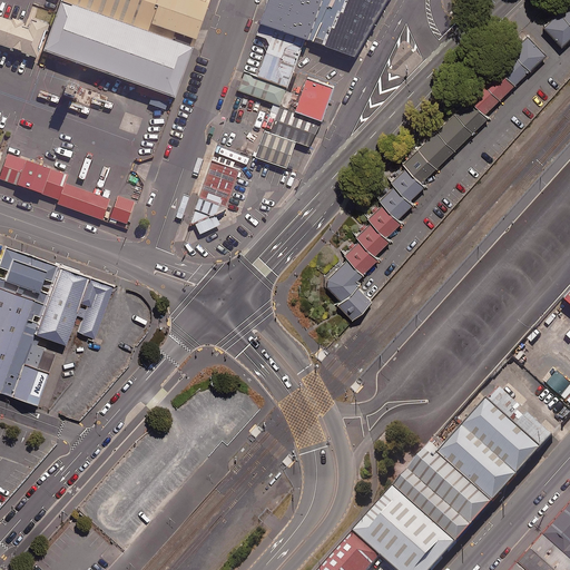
[(210,0),(66,0),(67,1),(194,47),(210,0)]
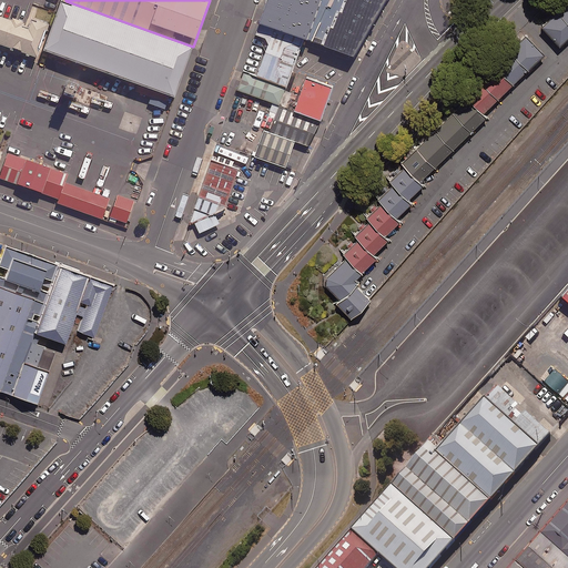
[(326,0),(271,0),(265,18),(314,36),(326,0)]
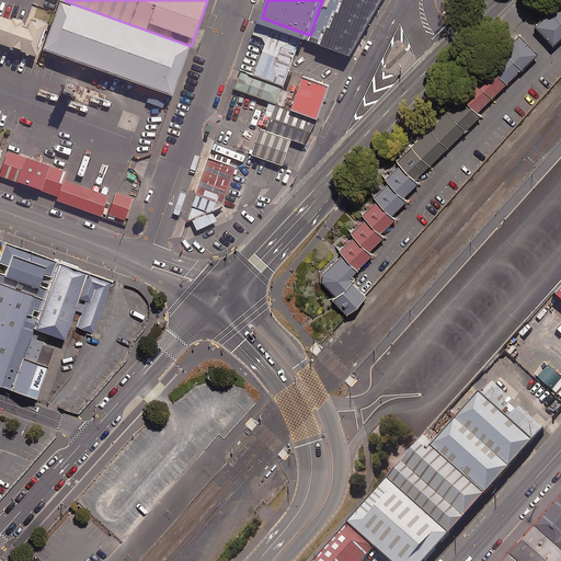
[(353,53),(384,0),(327,0),(312,39),(353,53)]
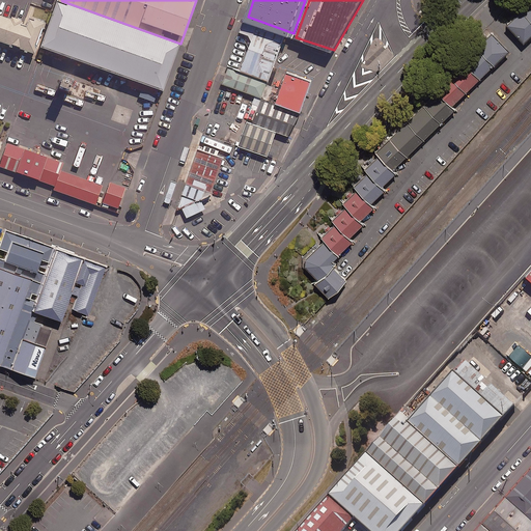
[(530,0),(529,0),(508,21),(527,38),(530,34),(530,0)]
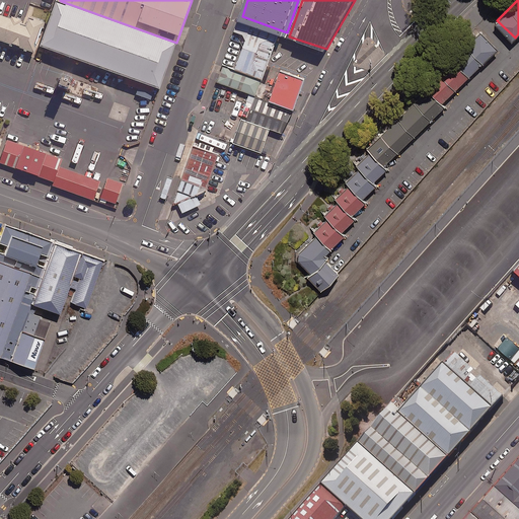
[(159,88),(176,43),(61,1),(44,47),(159,88)]
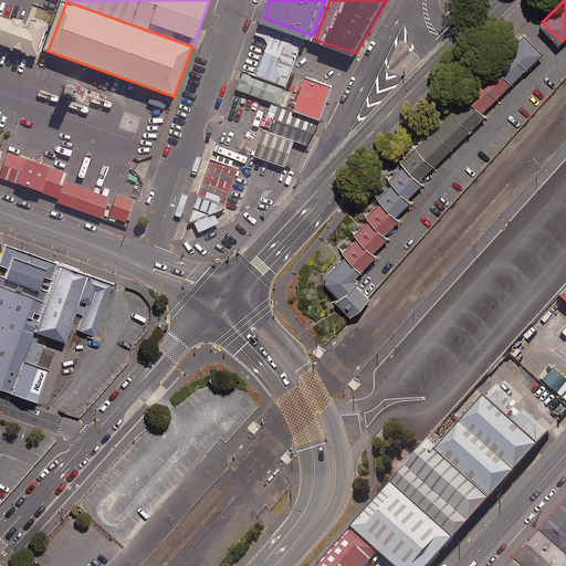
[(30,28),(0,17),(0,44),(38,59),(51,22),(33,16),(30,28)]
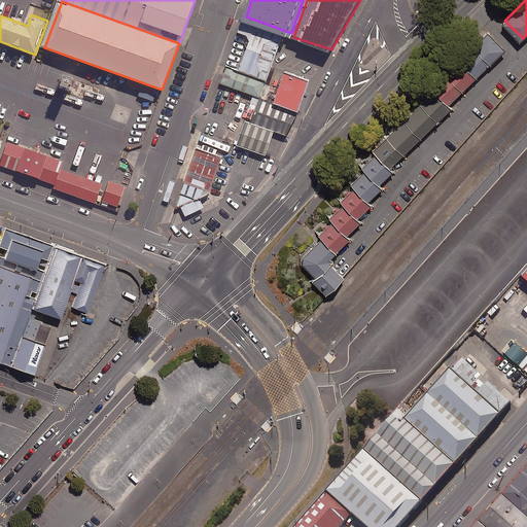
[(268,78),(284,34),(257,25),(241,69),(268,78)]
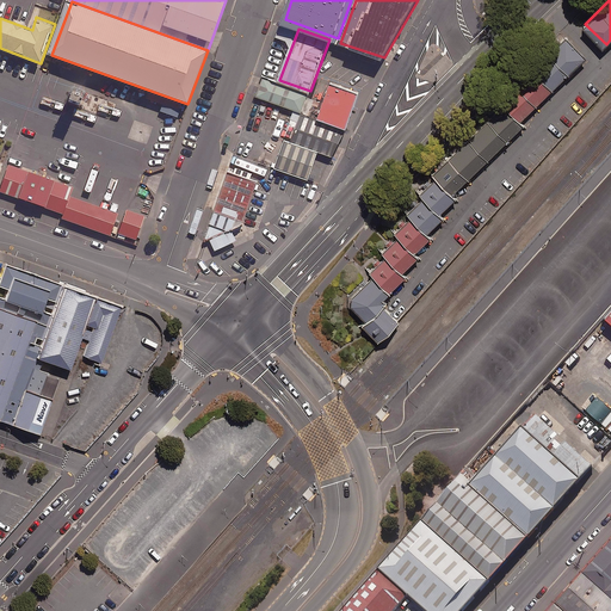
[(503,94),(524,117),(588,54),(566,31),(503,94)]
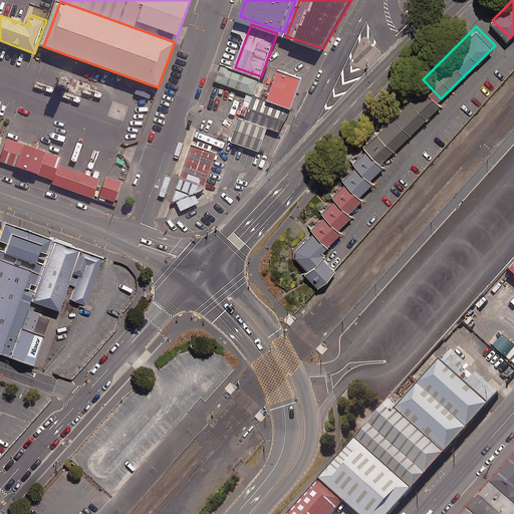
[(255,93),(261,76),(235,67),(224,63),(218,80),(255,93)]
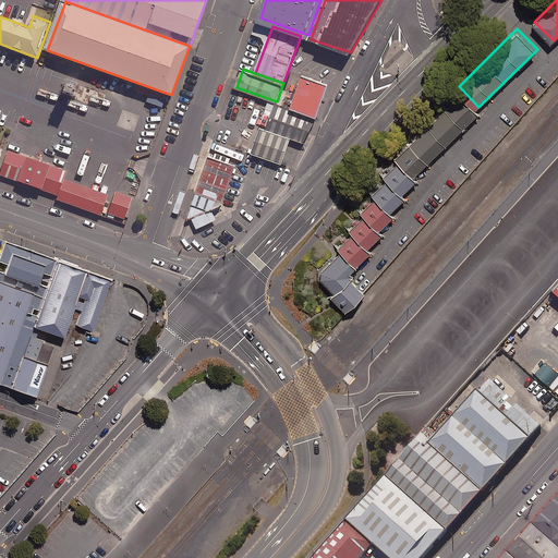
[(330,86),(301,75),(289,107),(319,118),(330,86)]
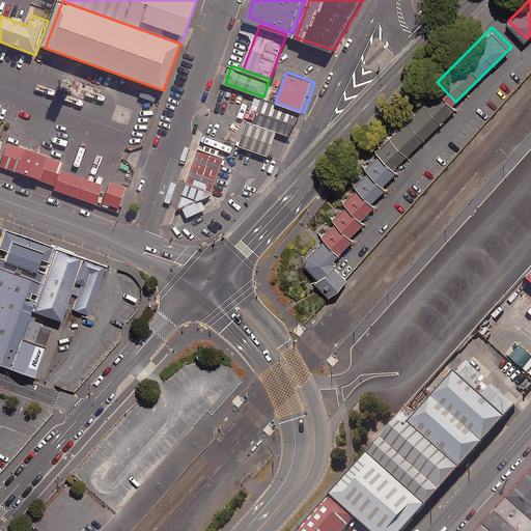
[(74,81),(62,78),(58,88),(70,92),(74,81)]
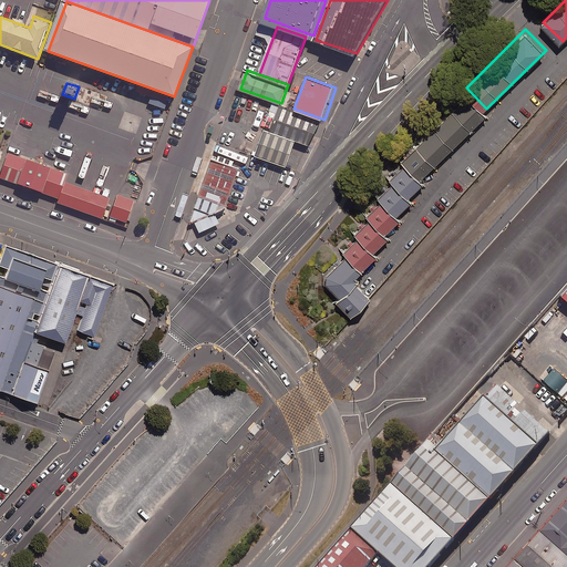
[(107,98),(82,88),(76,101),(103,111),(107,98)]
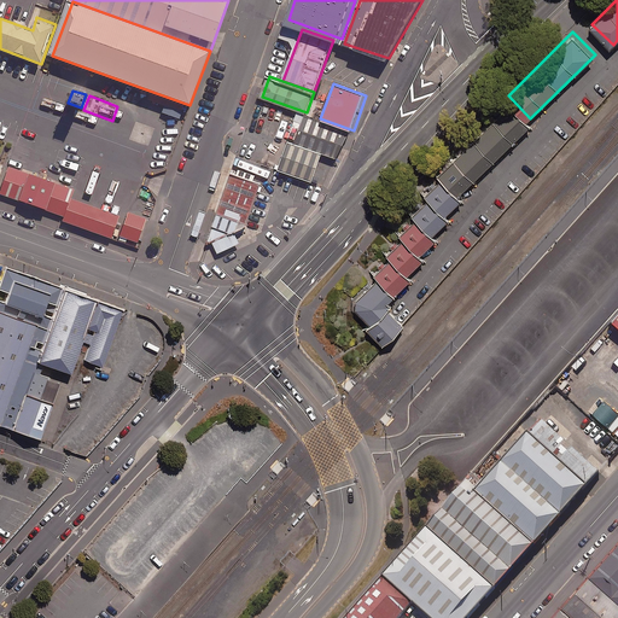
[(439,170),(462,193),(532,124),(509,101),(439,170)]
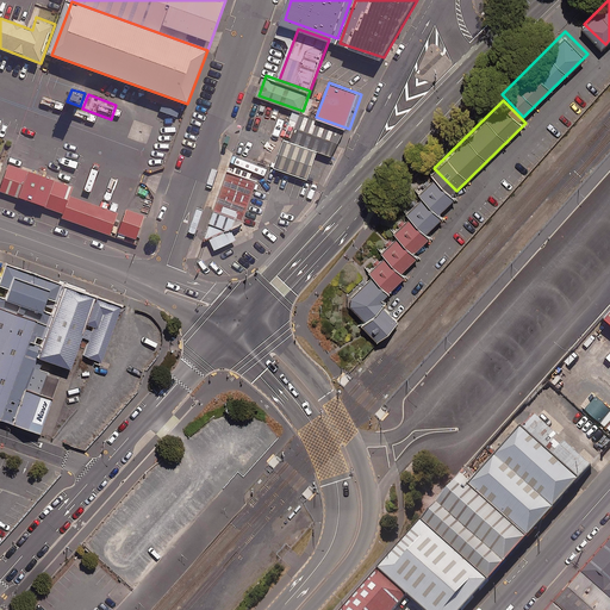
[(340,154),(349,129),(316,117),(304,112),(294,137),(323,148),(340,154)]
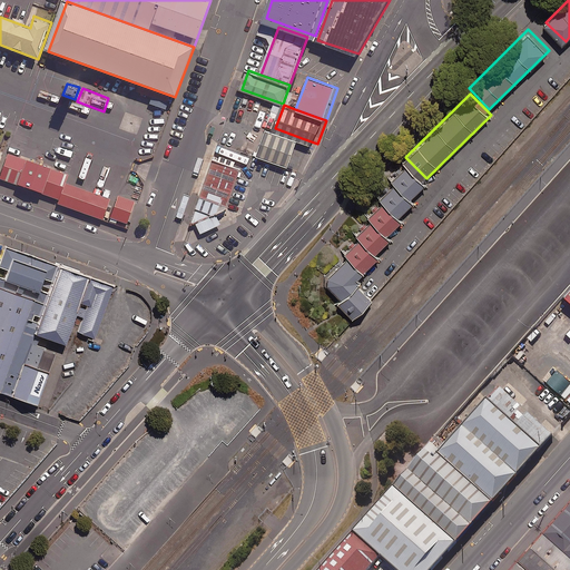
[(302,138),(275,128),(267,125),(256,154),(291,166),(302,138)]
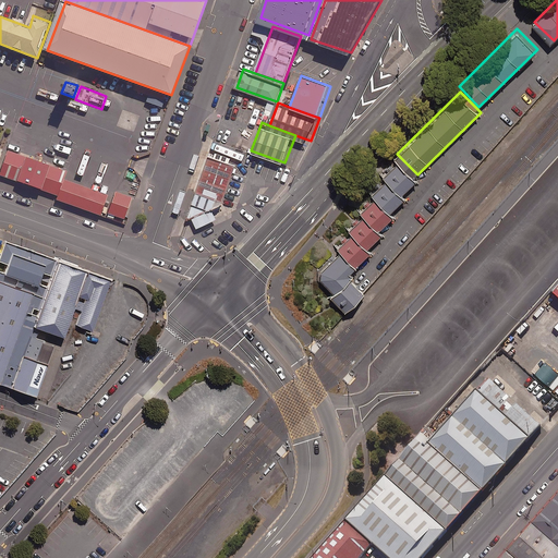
[(70,171),(12,150),(2,177),(104,213),(110,195),(68,179),(70,171)]
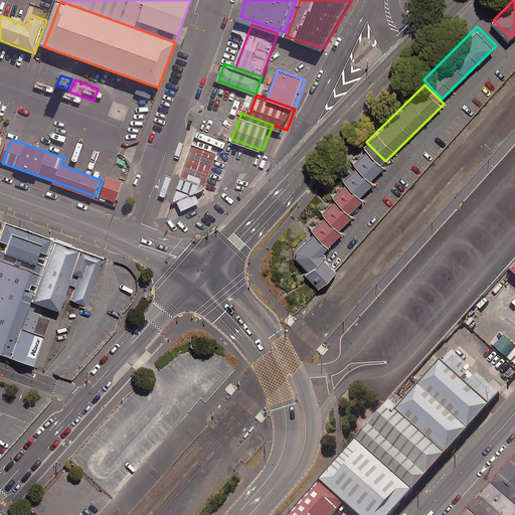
[(220,153),(193,143),(176,188),(203,197),(220,153)]
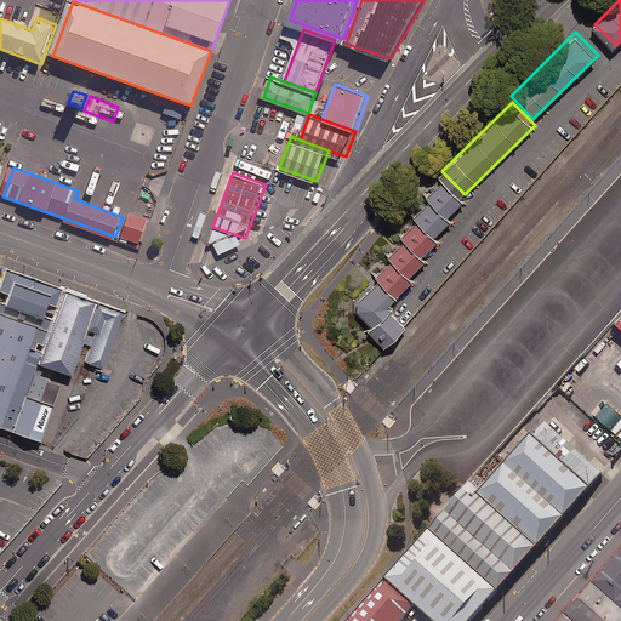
[(428,198),(444,215),(461,199),(442,178),(425,194),(428,198)]
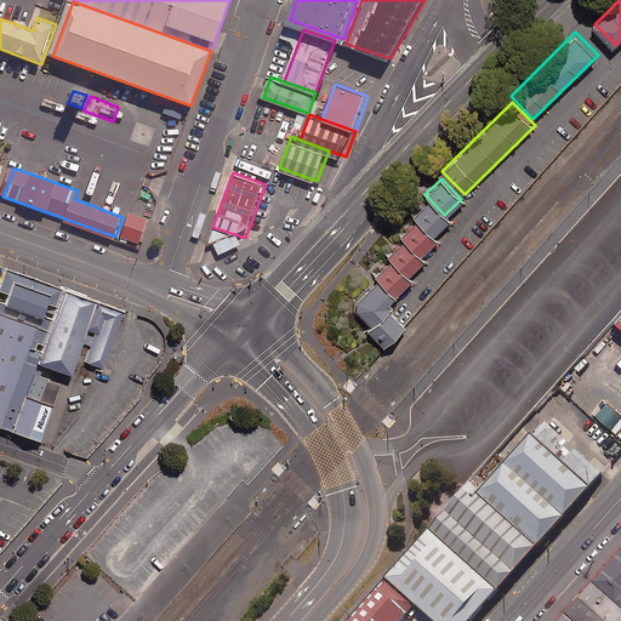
[(414,218),(431,235),(448,218),(444,215),(428,198),(411,215),(414,218)]
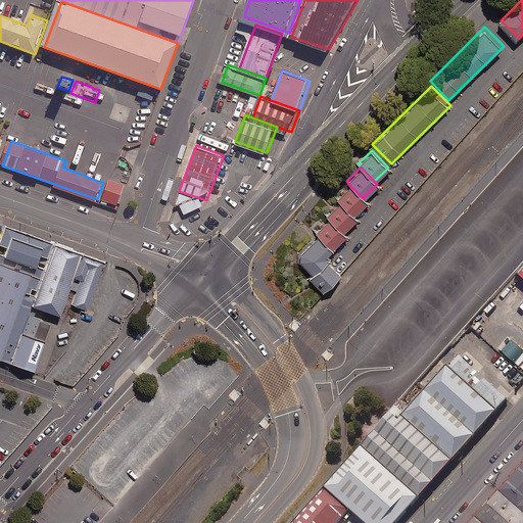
[(127,184),(110,178),(103,198),(120,204),(127,184)]
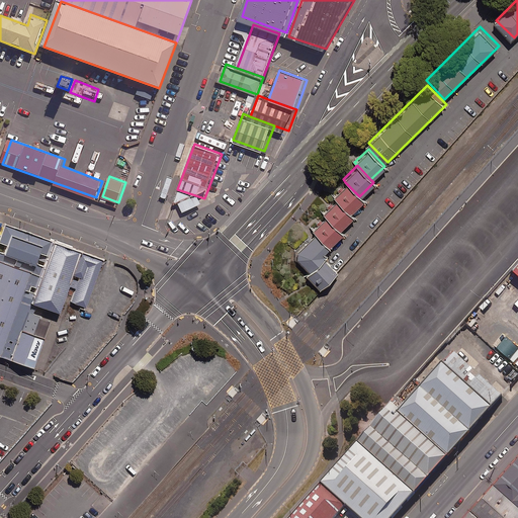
[(359,196),(345,182),(332,195),(336,199),(349,212),(362,199),(359,196)]
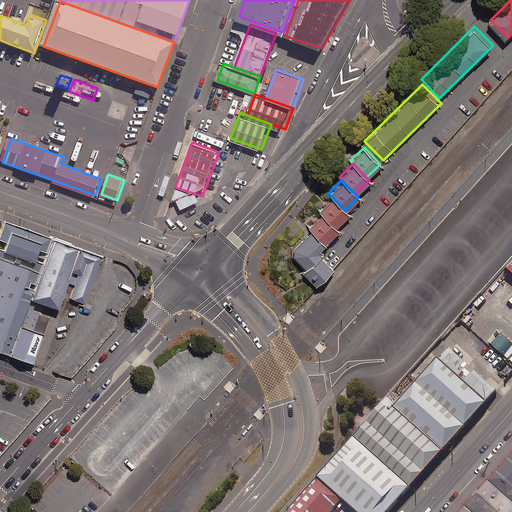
[(322,213),(334,226),(348,213),(345,210),(332,197),(319,210),(322,213)]
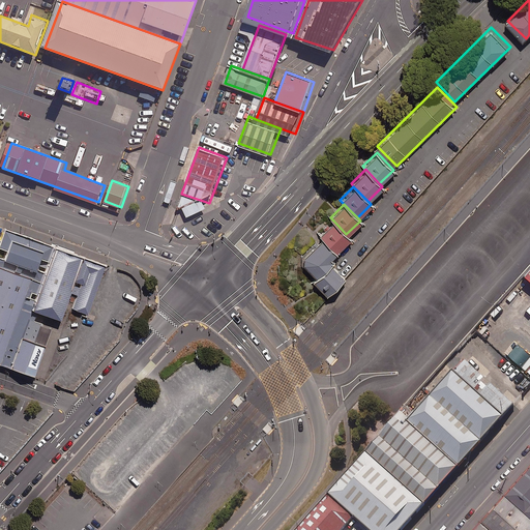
[(334,252),(349,237),(346,234),(333,221),(318,235),(320,237),(334,252)]
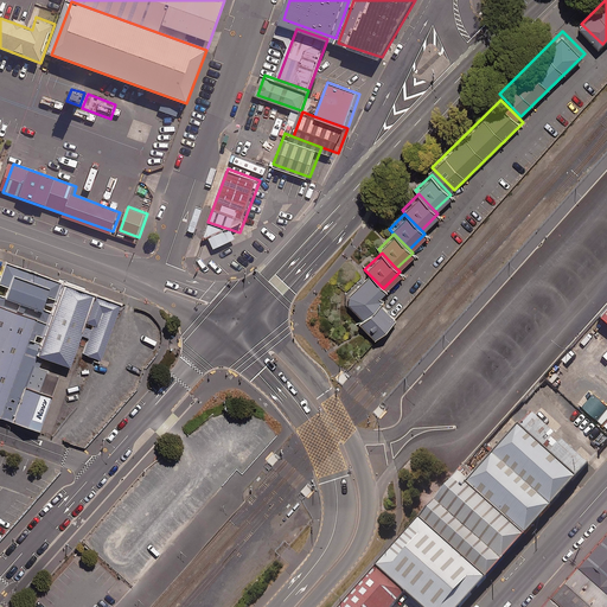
[(0,282),(6,286),(10,273),(46,286),(43,294),(46,295),(44,304),(52,307),(62,281),(4,260),(0,270),(0,282)]
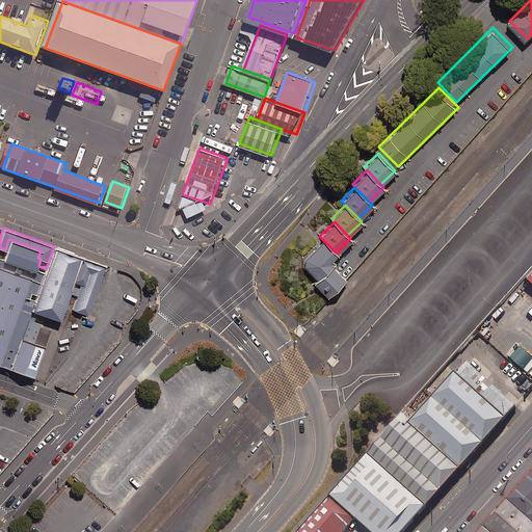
[(336,253),(321,238),(303,256),(302,265),(315,280),(314,281),(315,282),(331,265),(336,261),(331,257),(336,253)]
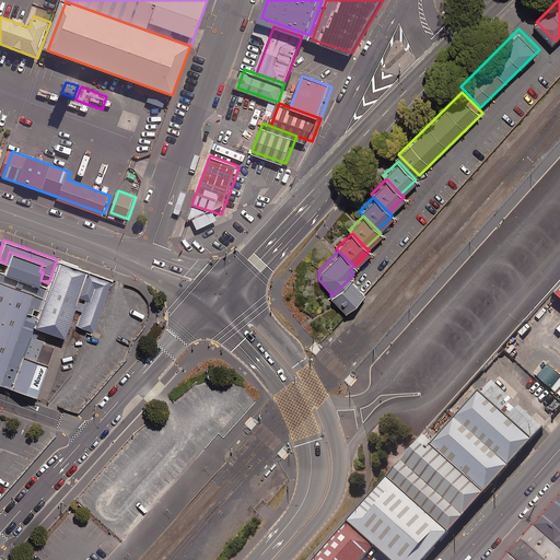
[(35,284),(36,282),(39,271),(43,264),(9,252),(6,264),(2,271),(2,272),(35,284)]
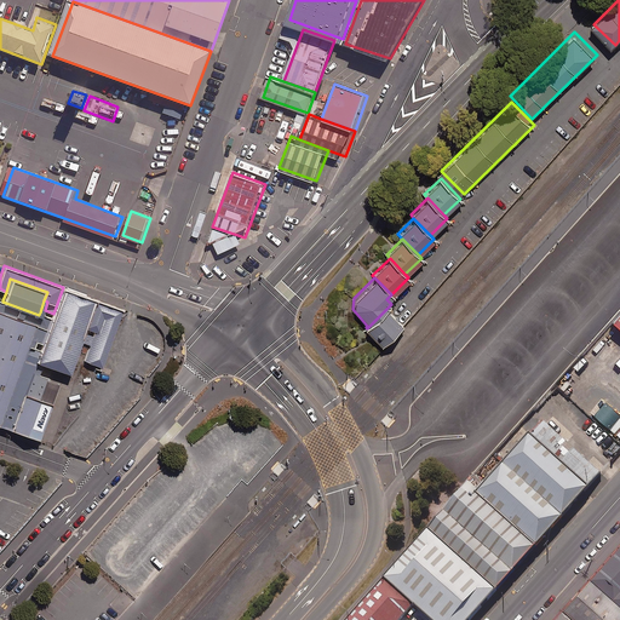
[(82,327),(93,298),(63,287),(53,314),(52,317),(42,343),(40,349),(36,361),(42,363),(68,373),(80,342),(81,338),(79,337),(82,327)]
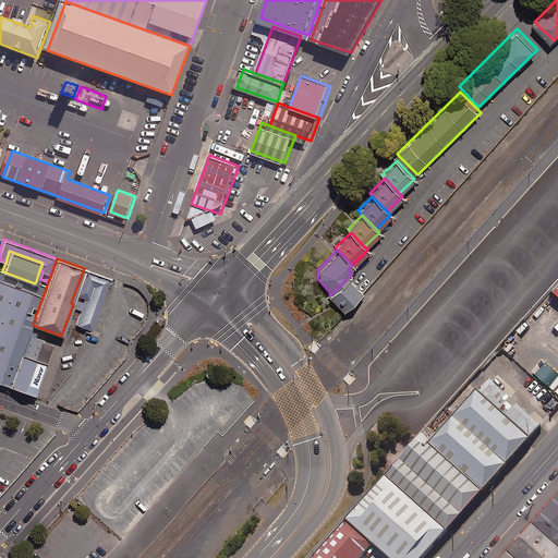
[(92,329),(110,277),(84,268),(74,294),(84,298),(83,302),(75,299),(73,304),(72,307),(80,310),(75,324),(92,329)]
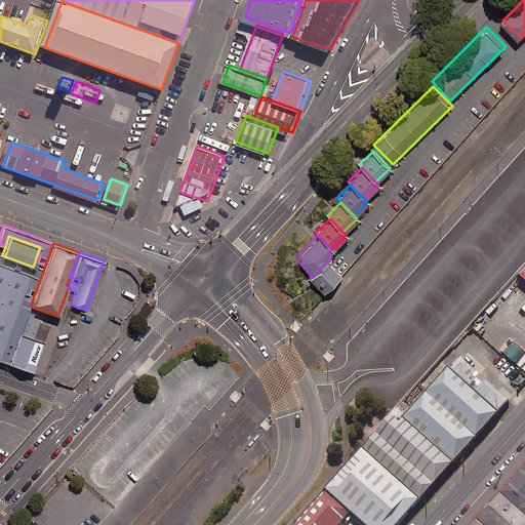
[(19,333),(43,342),(49,325),(41,322),(41,319),(33,317),(36,308),(31,306),(34,295),(28,293),(30,288),(36,290),(44,269),(34,265),(33,267),(2,255),(2,254),(0,253),(0,360),(9,364),(19,333)]
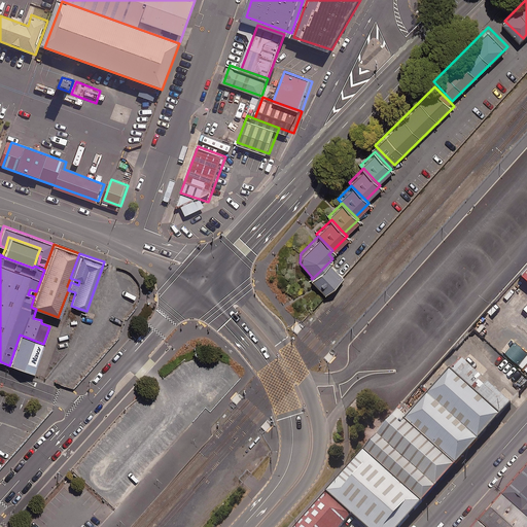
[(328,262),(312,279),(324,291),(341,275),(328,262)]
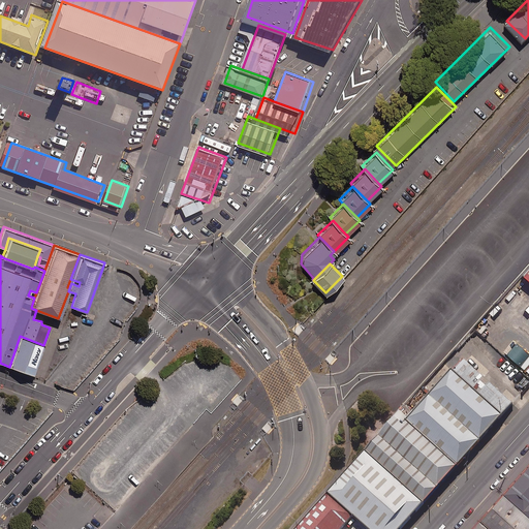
[(9,367),(33,375),(43,345),(20,336),(9,367)]
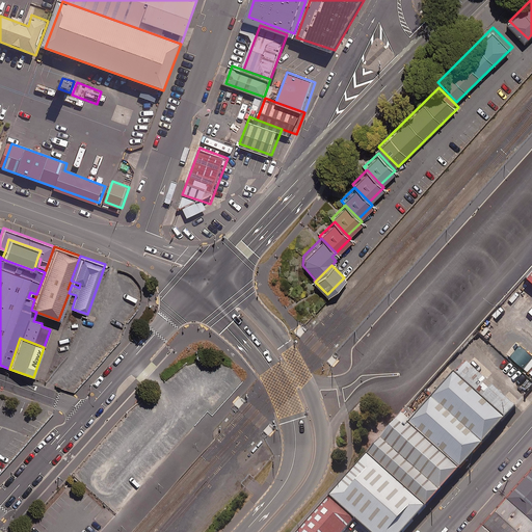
[(517,406),(467,361),(417,416),(410,423),(462,469),(517,406)]
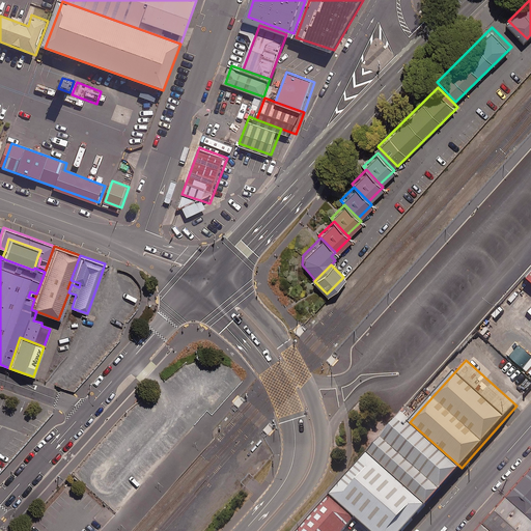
[(427,505),(462,468),(410,422),(416,415),(408,408),(398,419),(368,453),(427,505)]
